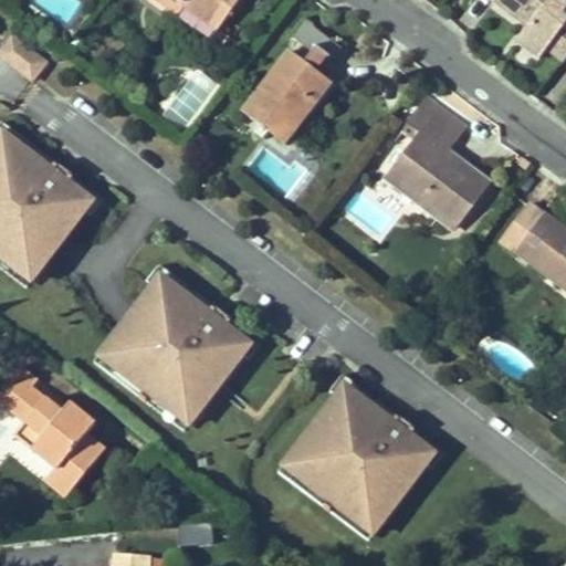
[(240,0),(156,0),(179,16),(186,7),(218,30),(208,44),(218,52),(228,37),(219,30),(240,0)]
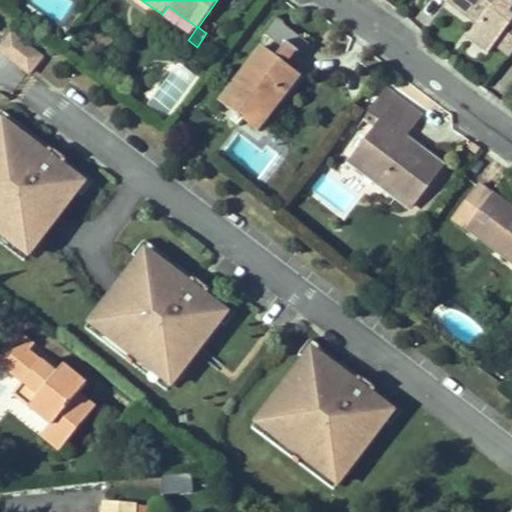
[(511,0),(443,0),(478,27),(468,39),(488,54),(495,45),(511,58),(511,55),(511,17),(509,15),(511,11),(511,0)]
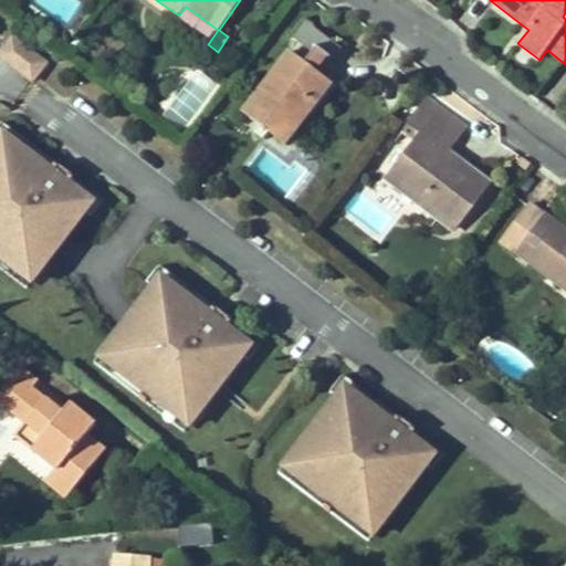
[(287,53),(243,112),(260,125),(254,133),(263,139),(269,132),(286,145),(320,101),(310,76),(323,60),(331,66),(343,49),(305,21),(292,38),(302,45),(293,58),(287,53)]
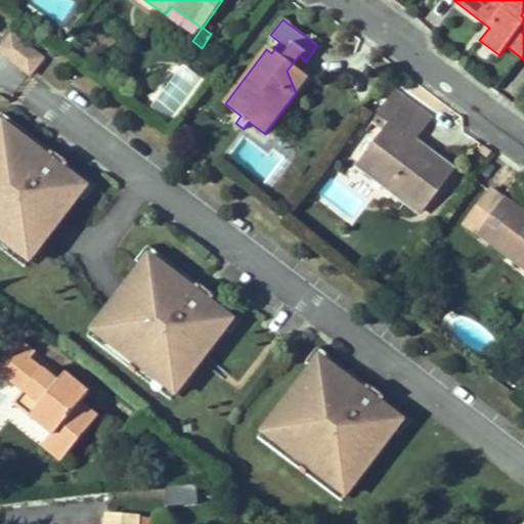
[(0,51),(30,76),(46,55),(12,29),(0,44),(0,51)]
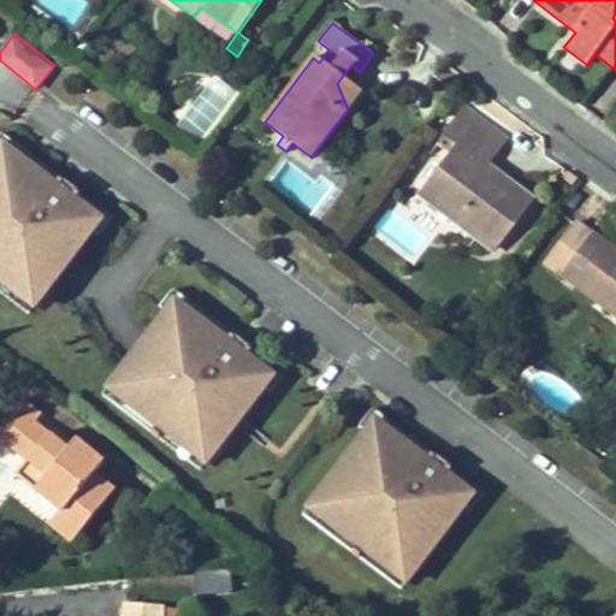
[(197,140),(237,96),(217,78),(178,122),(197,140)]
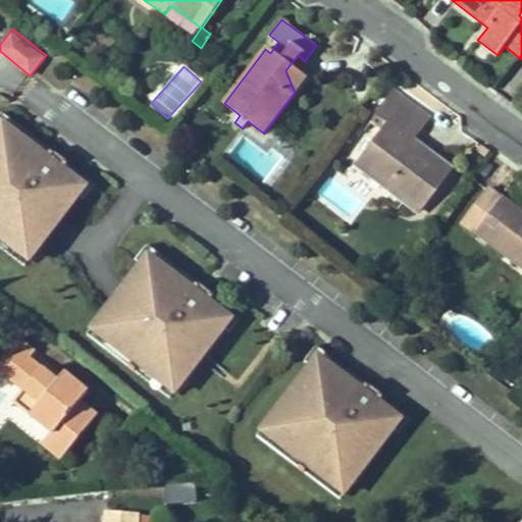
[(395,92),(372,120),(384,129),(363,157),(365,171),(417,211),(450,169),(420,146),(415,154),(406,147),(411,140),(428,117),(395,92)]
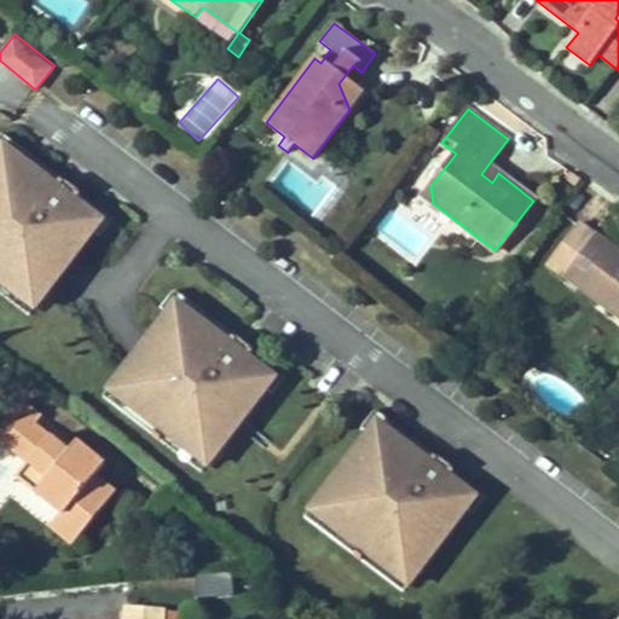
[(0,136),(0,150),(1,149),(28,169),(30,166),(52,184),(50,186),(77,208),(81,204),(96,217),(98,227),(93,232),(99,238),(114,220),(3,134),(0,136)]
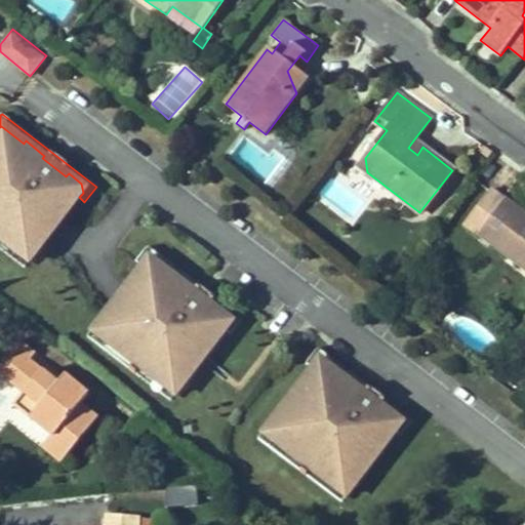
[(0,234),(0,240),(16,252),(25,251),(31,243),(39,249),(79,197),(83,193),(81,184),(69,173),(66,176),(42,158),(44,156),(26,140),(24,144),(1,126),(0,127),(0,234)]
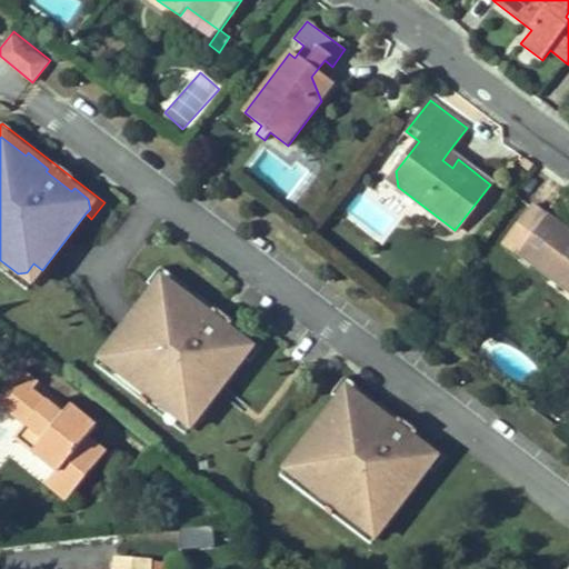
[(452,168),(458,159),(448,152),(442,160),(452,168)]
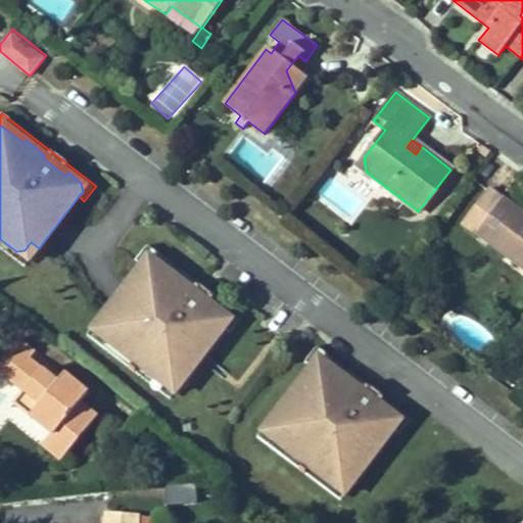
[(522,215),(488,189),(463,223),(522,269),(522,215)]
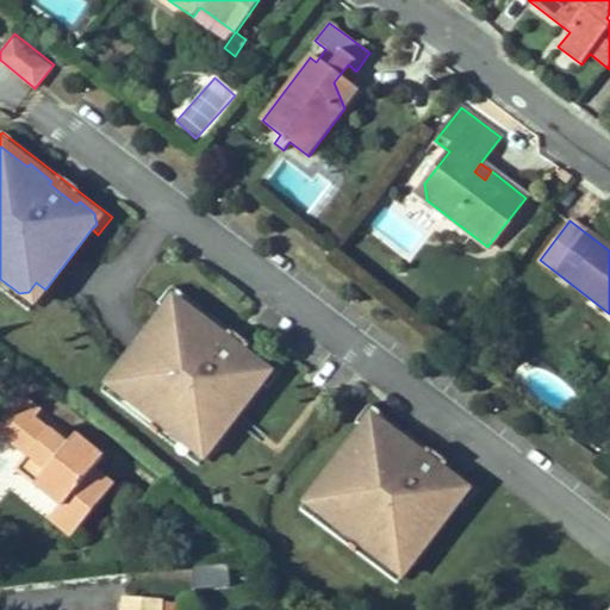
[(19,293),(0,279),(0,272),(0,288),(30,311),(45,290),(36,282),(29,292),(19,293)]
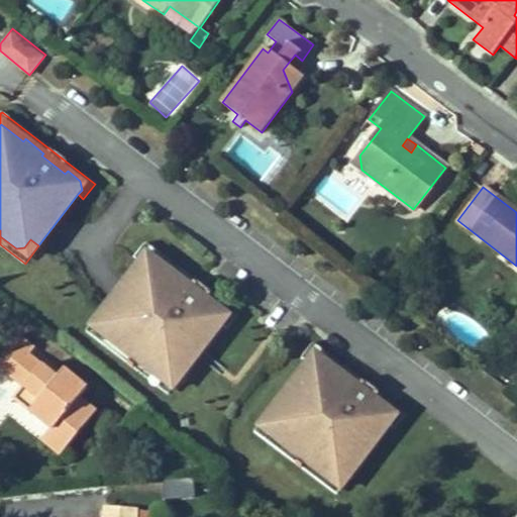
[(239,314),(145,243),(134,259),(139,263),(145,255),(168,272),(170,270),(187,284),(186,287),(209,305),(211,302),(224,312),(225,321),(222,325),(227,329),(239,314)]
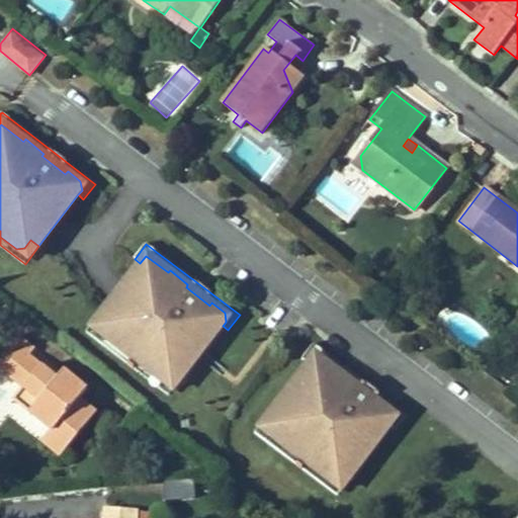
[(133,283),(107,317),(114,323),(108,330),(109,339),(130,355),(133,351),(146,361),(143,365),(160,379),(169,378),(175,371),(183,377),(223,326),(226,322),(225,313),(211,303),(209,306),(186,287),(187,284),(170,270),(168,272),(146,256),(140,263),(127,279),(133,283)]
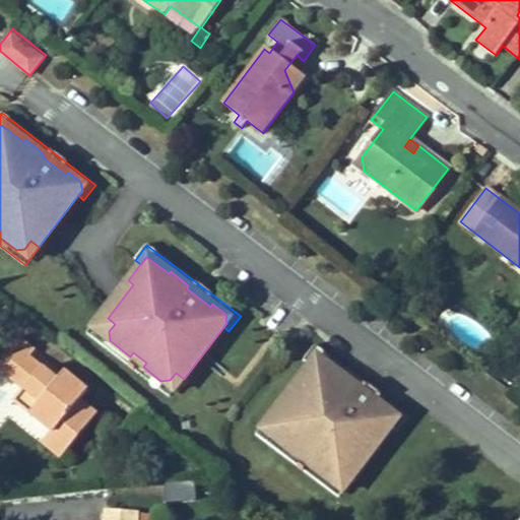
[(146,363),(133,352),(130,356),(110,340),(109,331),(115,324),(108,318),(103,314),(87,333),(170,397),(184,379),(176,373),(170,380),(160,381),(143,367),(146,363)]
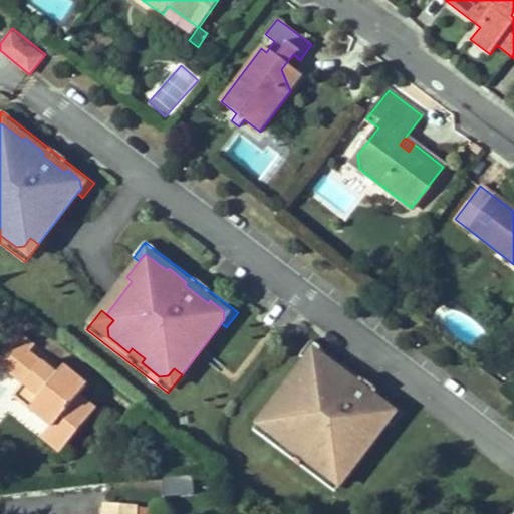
[(35,347),(18,333),(0,355),(0,364),(24,384),(39,397),(29,409),(51,426),(41,438),(60,453),(95,410),(79,396),(86,387),(63,367),(56,375),(30,353),(35,347)]
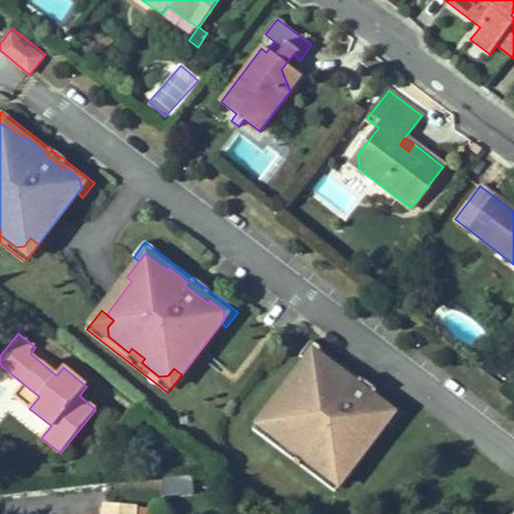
[(405,412),(311,340),(300,355),(305,359),(311,352),(333,369),(335,367),(352,380),(350,383),(373,402),(375,399),(390,410),(391,418),(388,423),(393,427),(405,412)]
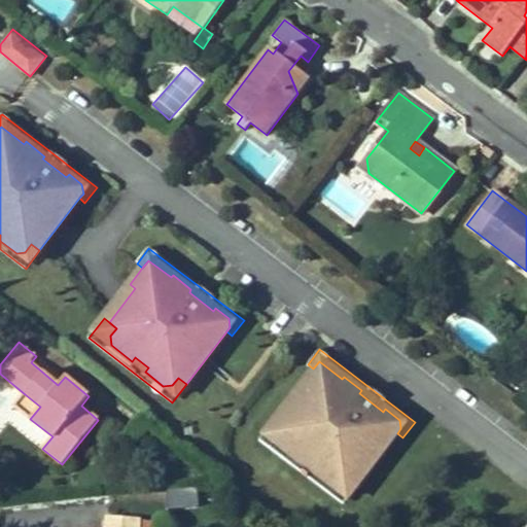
[(306,390),(280,424),(287,429),(281,437),(282,447),(303,462),(306,459),(319,469),(316,473),(334,488),(343,487),(349,480),(357,486),(397,433),(400,428),(399,420),(385,409),(383,412),(359,393),(361,390),(344,377),(342,379),(319,361),(313,369),(301,386),(306,390)]
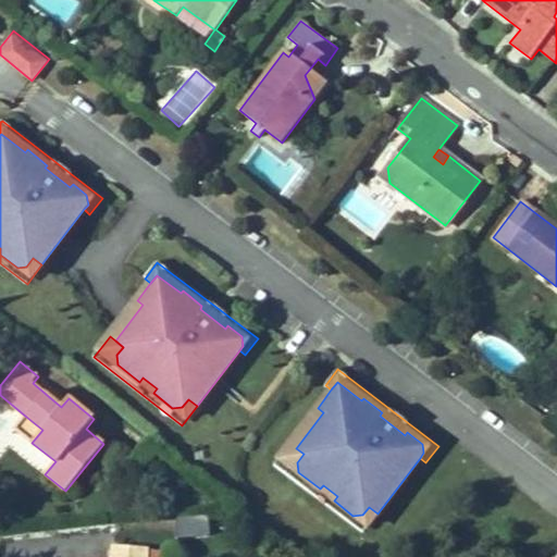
[(42,430),(26,417),(15,429),(32,443),(42,430)]
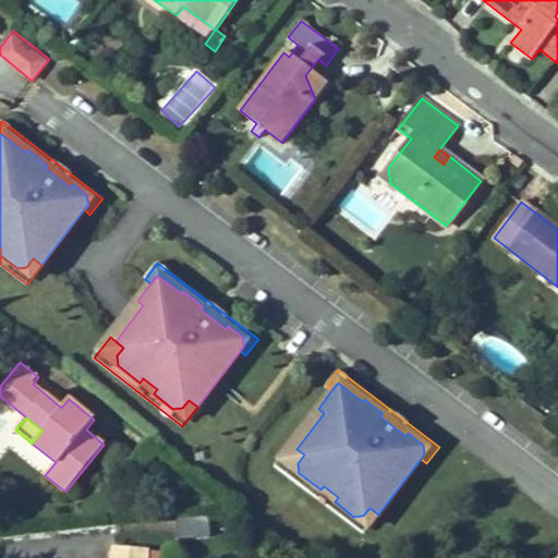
[(353,517),(335,501),(338,497),(324,486),(320,489),(299,473),(298,463),(304,455),(296,449),(291,444),(275,465),(363,534),(378,514),(370,508),(363,516),(353,517)]
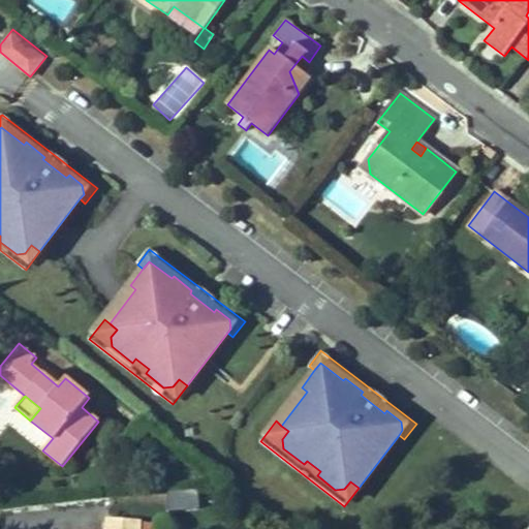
[(105,528),(139,528),(141,523),(141,521),(107,518),(105,528)]
